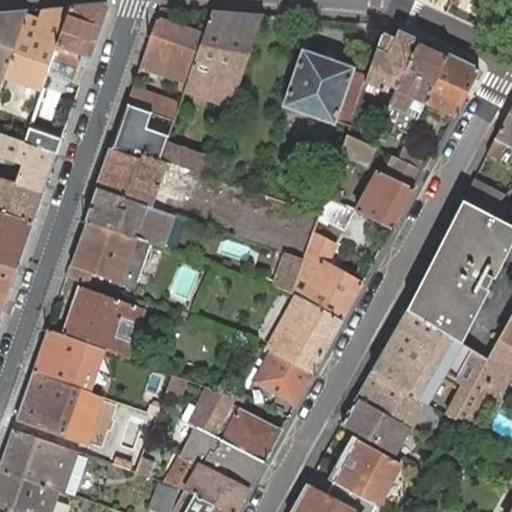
[(104,3),(70,6),(63,29),(56,46),(52,61),(77,69),(79,62),(87,66),(107,7),(104,3)]
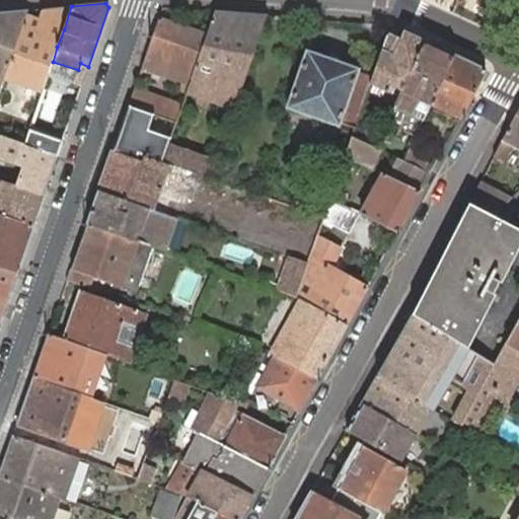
[(40,21),(24,17),(5,76),(43,89),(53,62),(57,47),(64,29),(71,6),(51,8),(47,24),(40,21)]
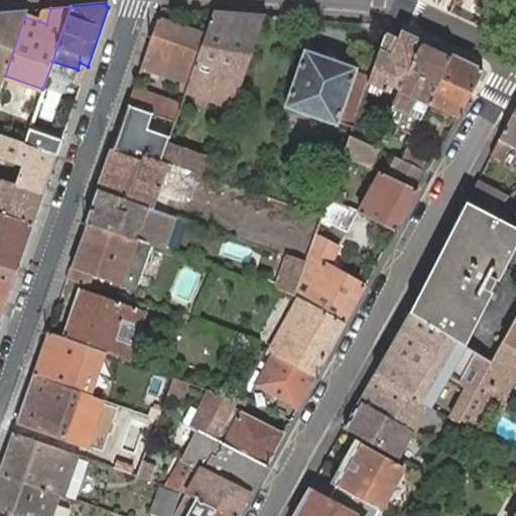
[(50,8),(43,9),(39,21),(46,24),(50,8)]
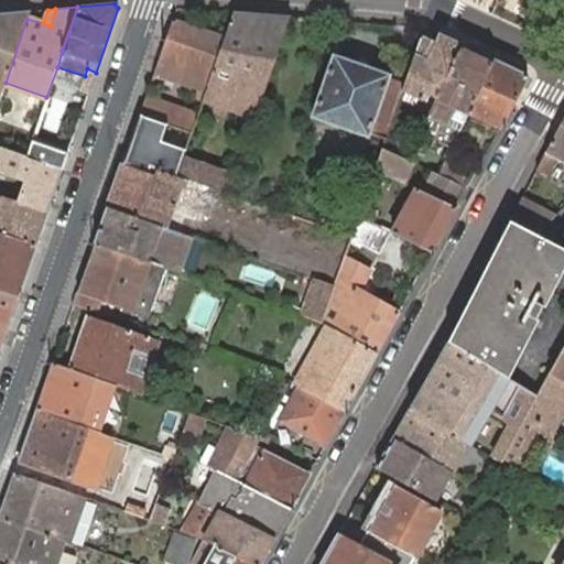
[(29,12),(0,14),(0,93),(1,95),(6,83),(26,19),(29,12)]
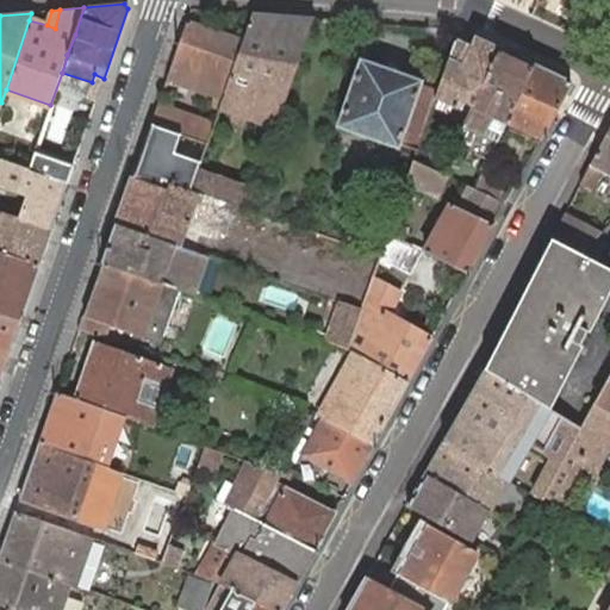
[(253,13),(243,39),(224,97),(219,109),(229,111),(259,120),(254,135),(262,138),(267,124),(274,126),(313,18),(253,13)]
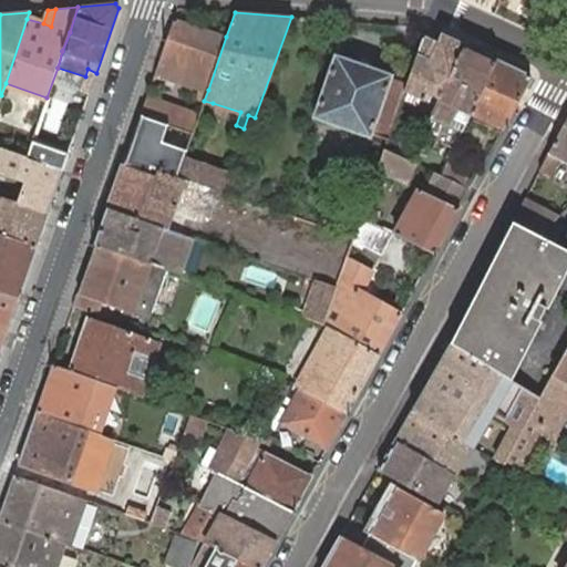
[(155,72),(151,83),(161,85),(164,75),(199,88),(196,96),(204,101),(208,90),(226,37),(173,19),(155,72)]
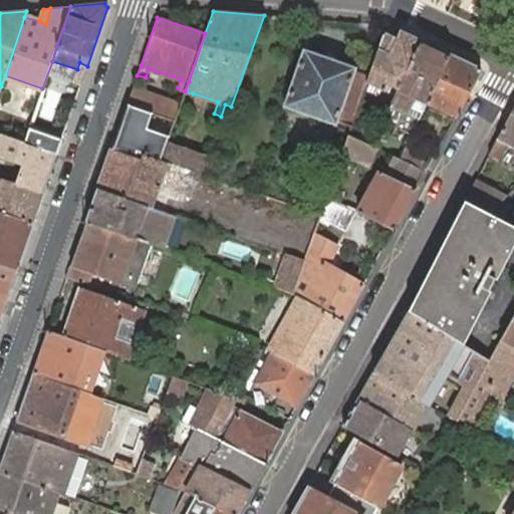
[(395,42),(381,36),(368,75),(367,79),(384,87),(387,80),(399,86),(420,40),(400,31),(395,42)]
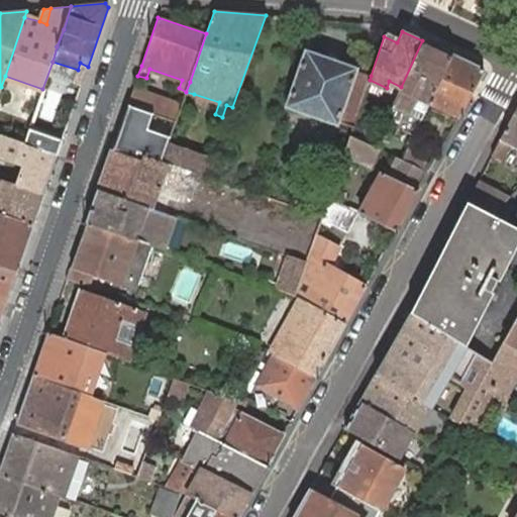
[(422,40),(401,87),(392,105),(410,114),(413,107),(425,112),(429,102),(451,55),(422,40)]
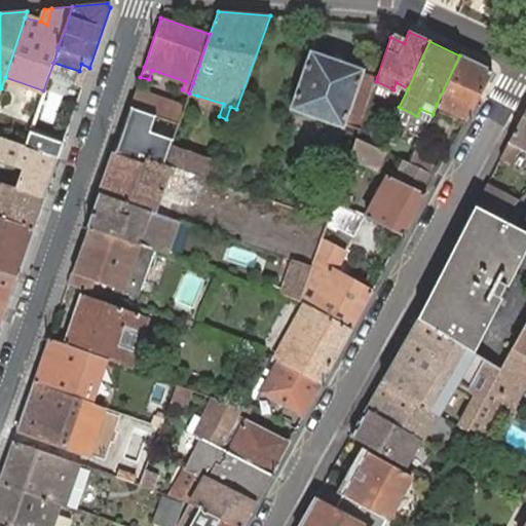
[(376,81),(377,77),(363,72),(364,69),(310,49),(289,108),(343,127),(344,125),(359,129),(376,81)]
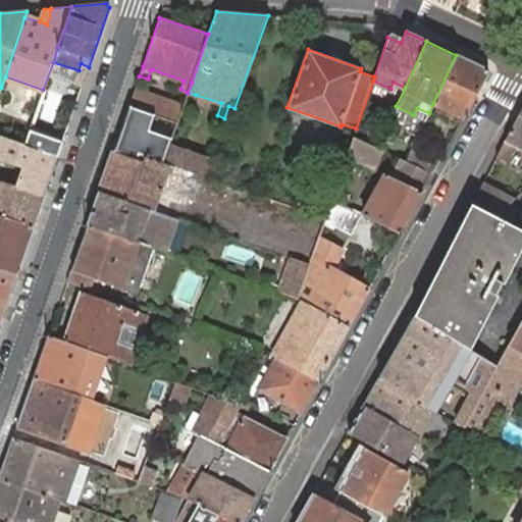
[(487,69),(456,55),(433,103),(464,117),(488,72),(487,69)]
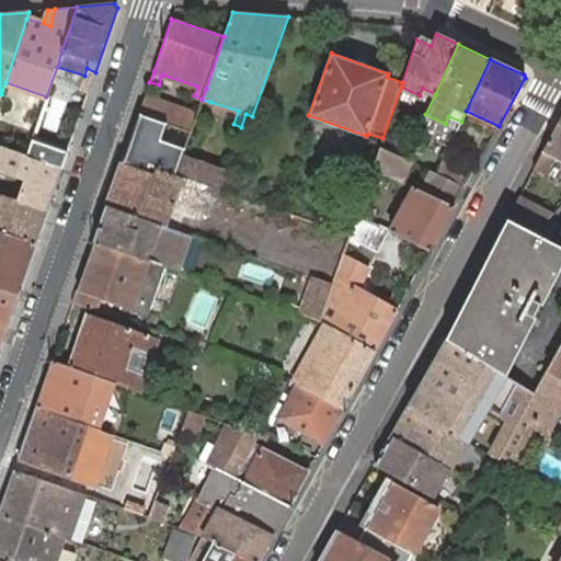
[(167,123),(191,132),(193,125),(194,121),(197,112),(148,94),(141,114),(167,123)]
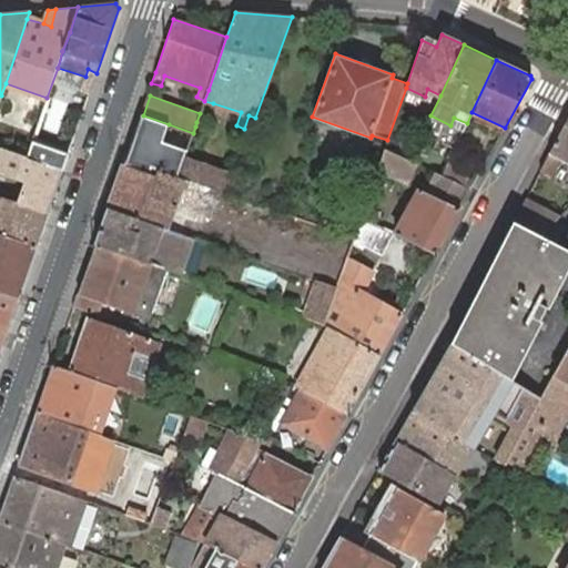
[(143,115),(140,115),(123,164),(155,176),(158,170),(179,178),(184,160),(188,151),(162,142),(169,124),(143,115)]
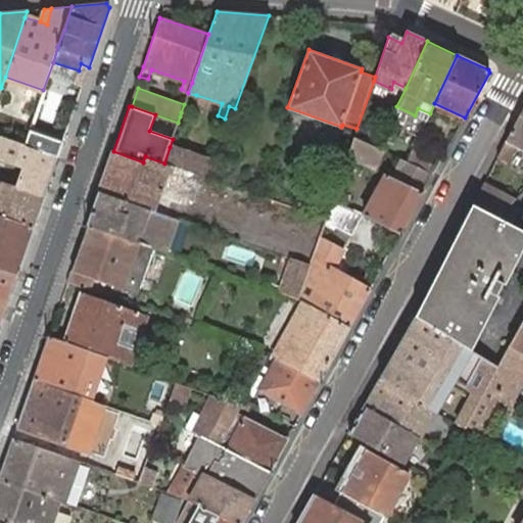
[(522,106),(506,139),(496,157),(507,162),(517,144),(522,147),(522,106)]
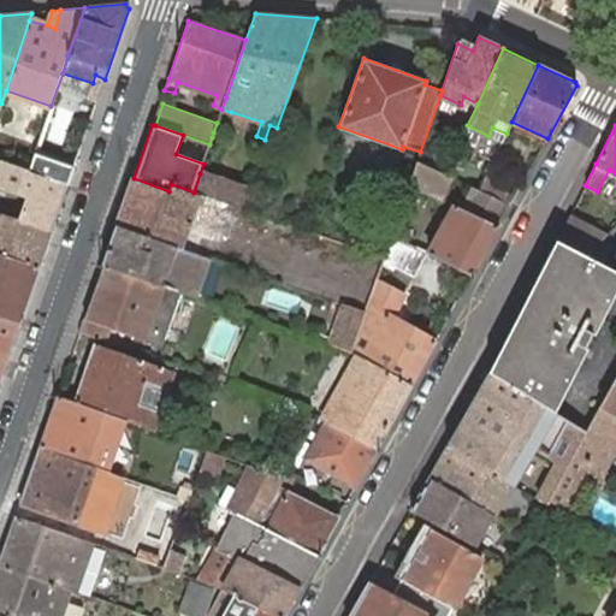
[(212,137),(209,144),(203,164),(200,173),(194,193),(201,195),(213,199),(248,212),(255,193),(209,176),(211,170),(215,171),(227,137),(213,132),(212,137)]
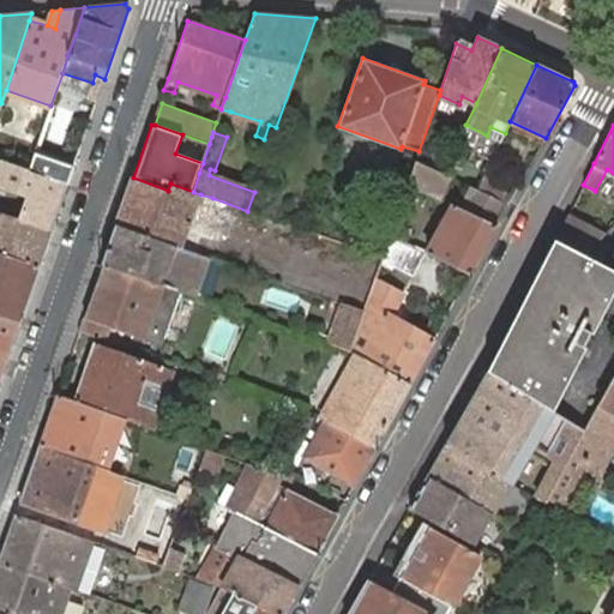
[(35,155),(30,168),(29,170),(67,185),(73,167),(35,155)]
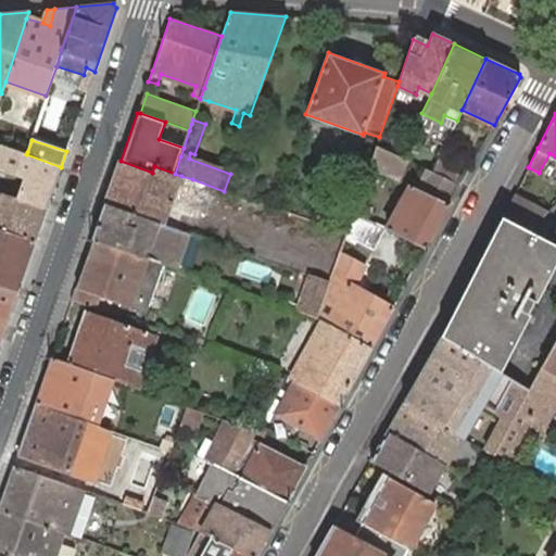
[(27,152),(0,142),(0,162),(25,173),(19,191),(16,198),(46,210),(49,201),(61,167),(26,154),(27,152)]
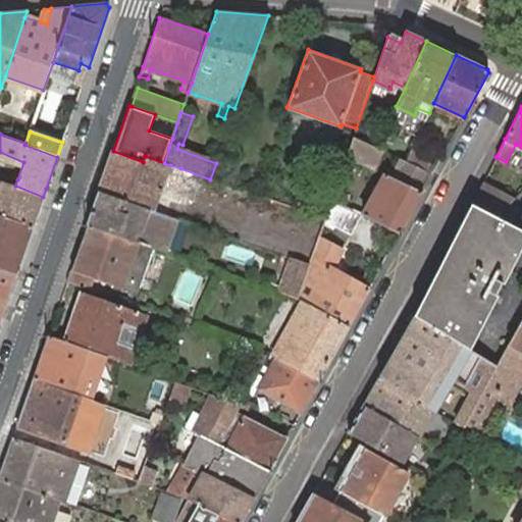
[(376,148),(354,137),(346,157),(373,169),(382,151),(376,148)]
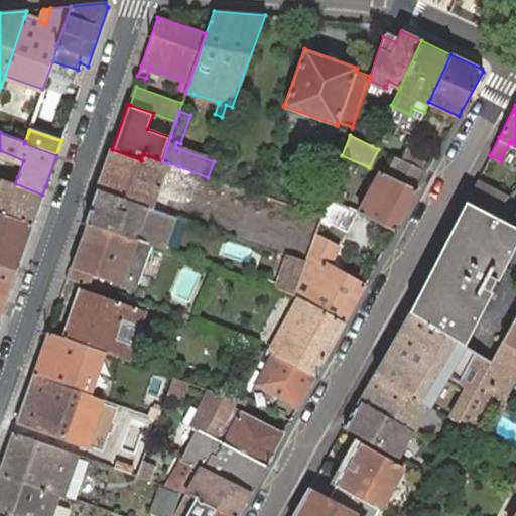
[(401,160),(427,171),(434,157),(408,145),(401,160)]
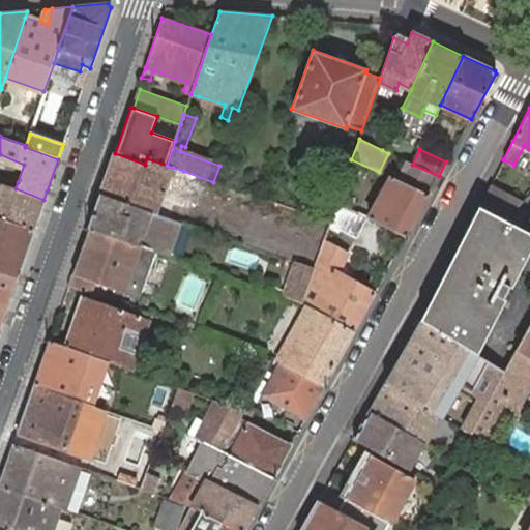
[(173,168),(167,166),(147,158),(145,165),(115,153),(100,195),(152,212),(164,216),(167,217),(173,200),(163,196),(173,168)]
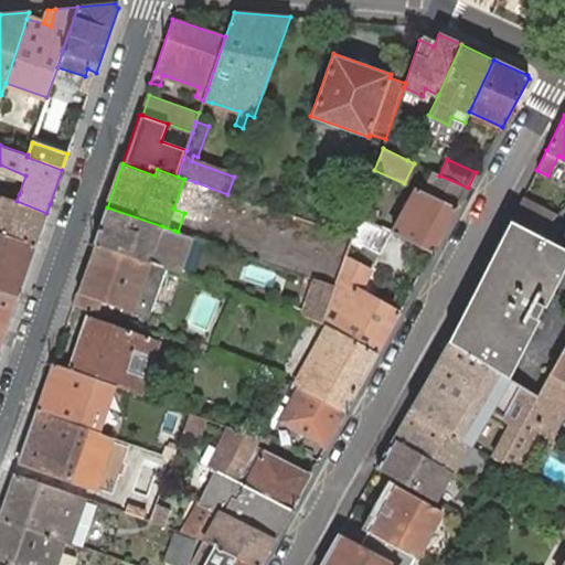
[(424,193),(457,208),(468,188),(439,176),(434,172),(424,193)]
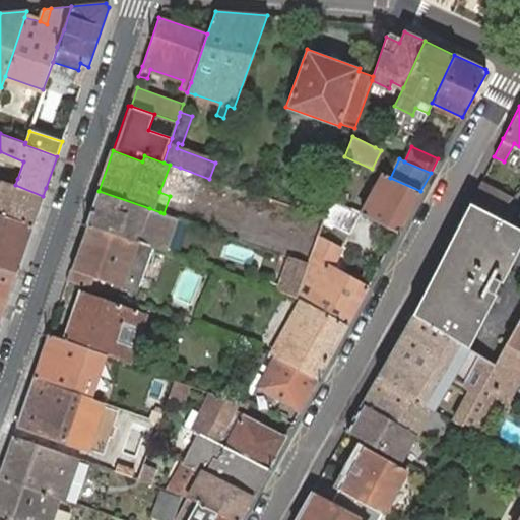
[(170,196),(180,168),(170,165),(159,192),(170,196)]
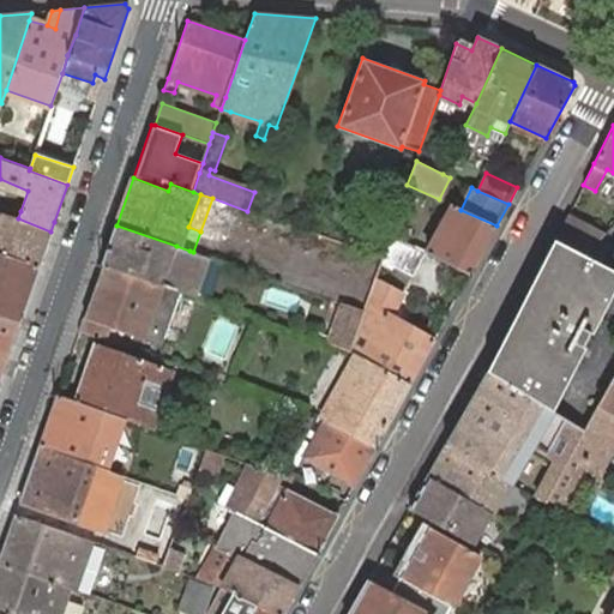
[(470,274),(497,226),(461,210),(452,206),(427,253),(470,274)]
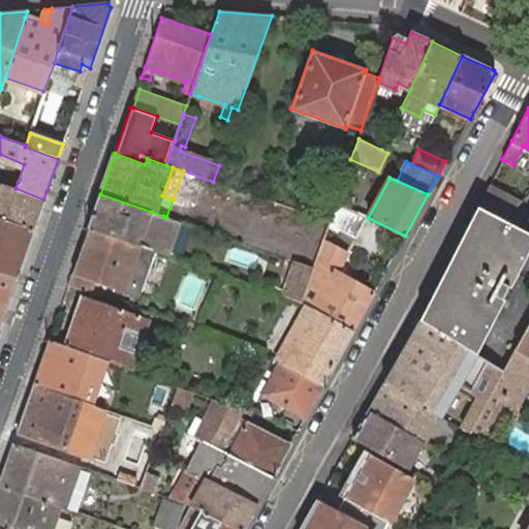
[(16,188),(0,183),(0,218),(33,230),(43,199),(16,188)]
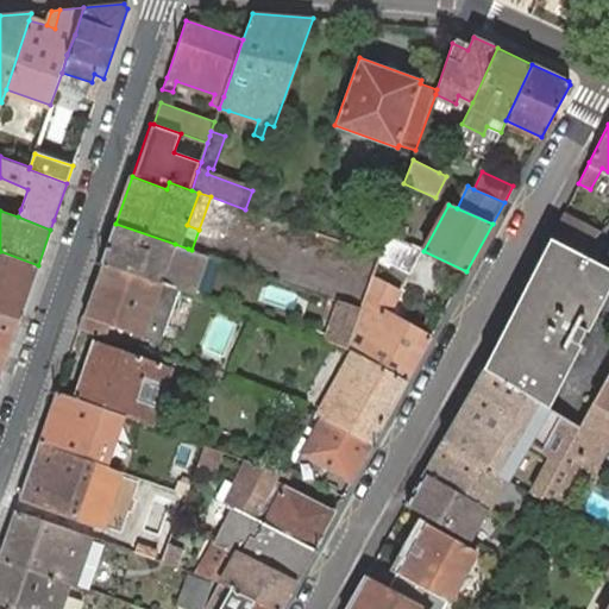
[(563,213),(551,238),(559,243),(579,252),(600,232),(563,213)]
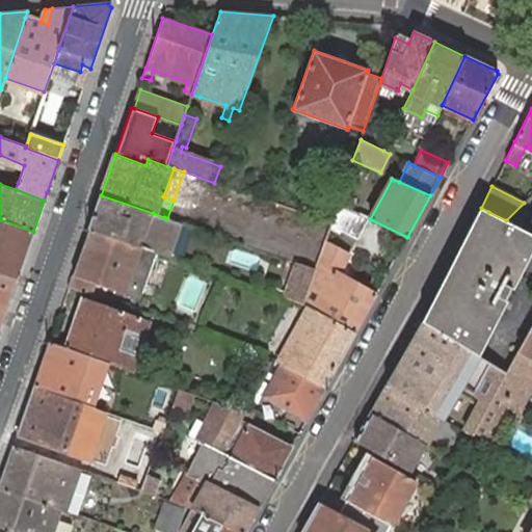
[(167,218),(164,217),(153,213),(101,195),(89,229),(140,247),(149,249),(155,251),(167,256),(180,222),(167,218)]
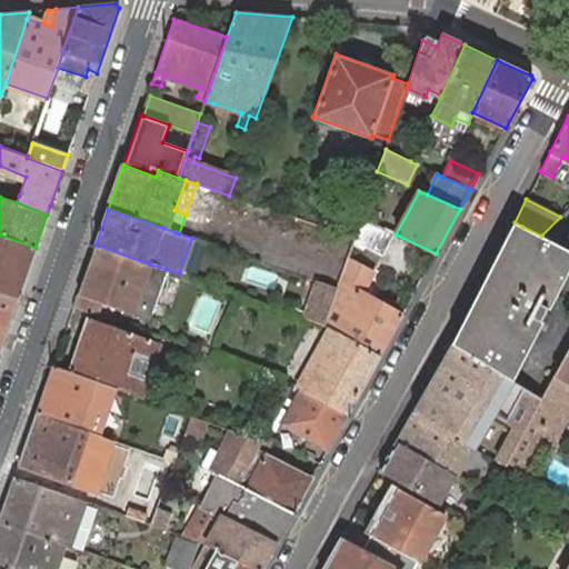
[(361,217),(355,237),(353,241),(382,256),(395,233),(361,217)]
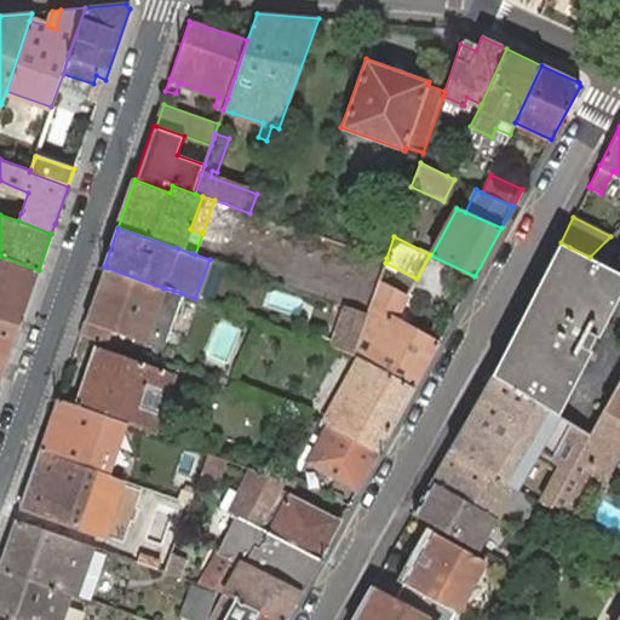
[(561,242),(493,375),(500,380),(569,247),(561,242)]
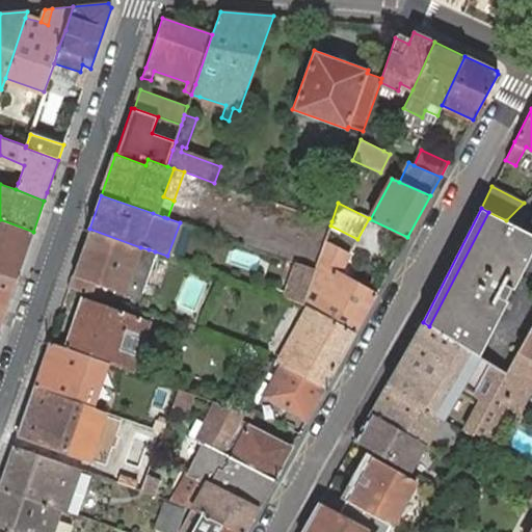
[(488,212),(429,326),(477,355),(531,248),(531,234),(506,220),(488,212)]
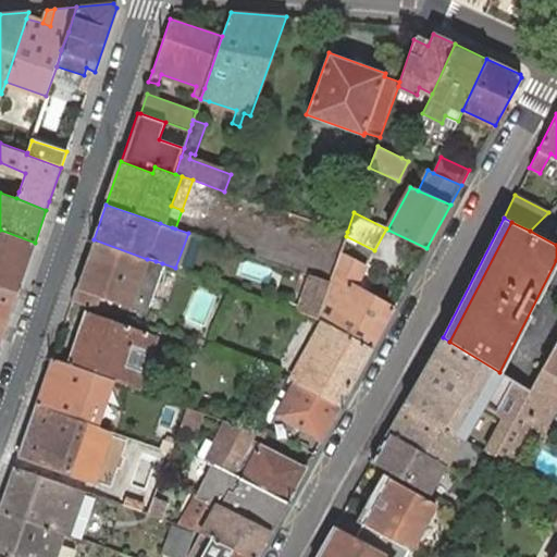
[(35,243),(0,230),(0,287),(17,294),(35,243)]
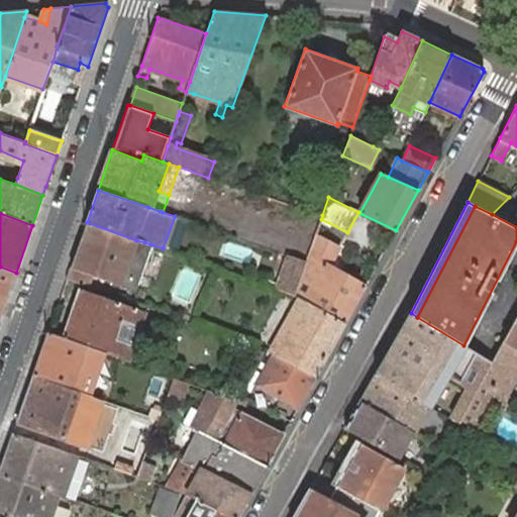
[(67,279),(89,287),(92,276),(134,290),(137,284),(122,279),(133,245),(142,249),(144,242),(136,240),(87,222),(71,268),(67,279)]
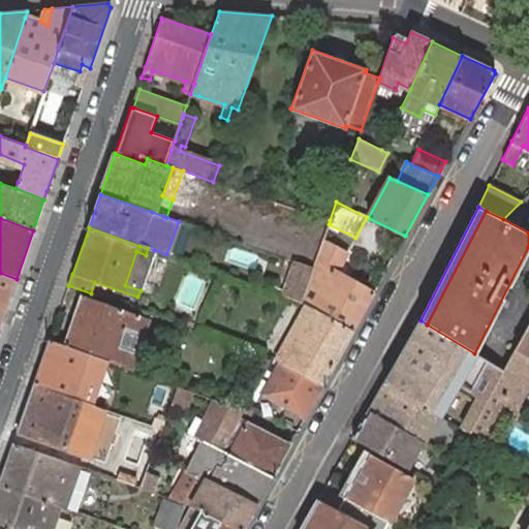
[(352,331),(373,293),(333,270),(341,255),(334,249),(335,246),(323,240),(313,268),(301,303),(304,304),(314,310),(352,331)]
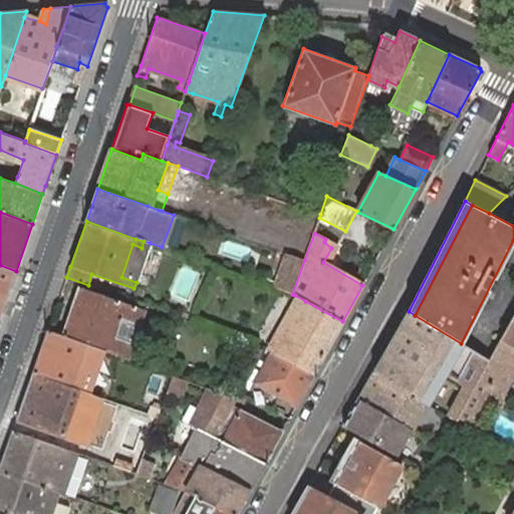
[(121,277),(137,282),(150,243),(144,241),(142,248),(133,244),(121,277)]
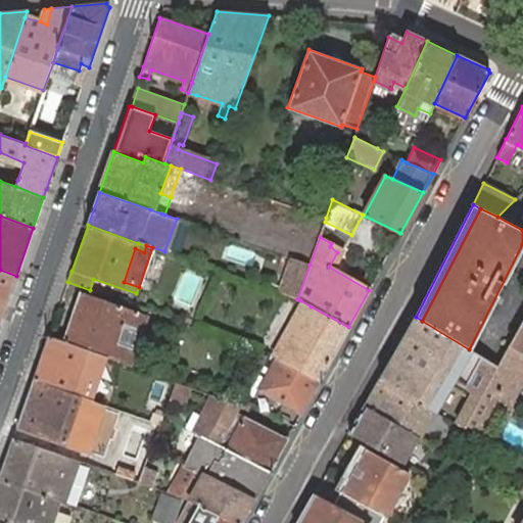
[(292,258),(281,293),(287,295),(297,299),(310,265),(292,258)]
